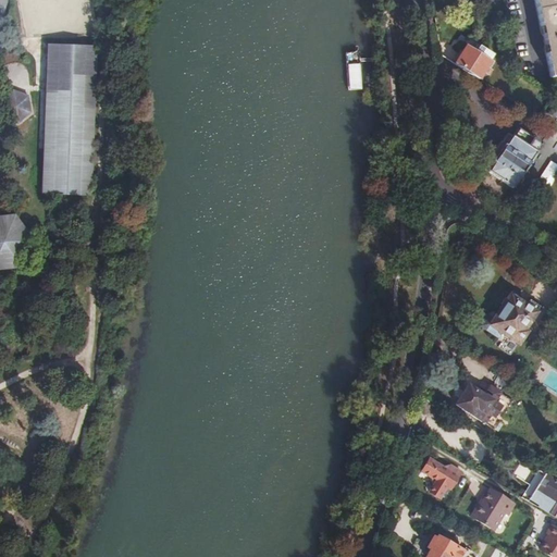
[(556,0),(534,0),(551,78),(556,76),(556,0)]
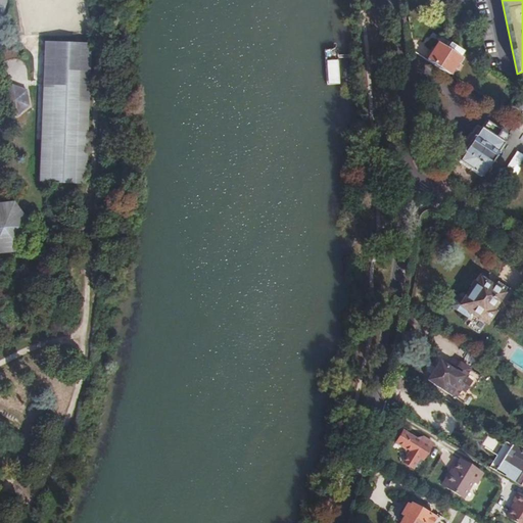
[(89,43),(43,42),(41,184),(87,184),(89,43)]
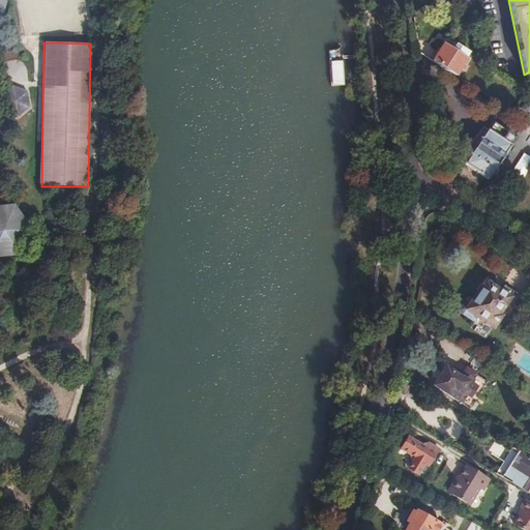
[(432,61),(455,76),(460,68),(464,71),(467,66),(463,63),(467,56),(465,55),(468,51),(454,42),(450,49),(442,43),(432,61)]
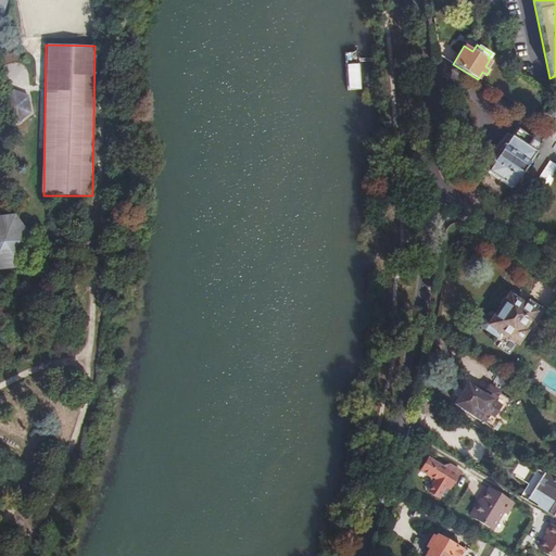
[(32,97),(28,79),(11,75),(0,86),(3,102),(20,108),(32,97)]
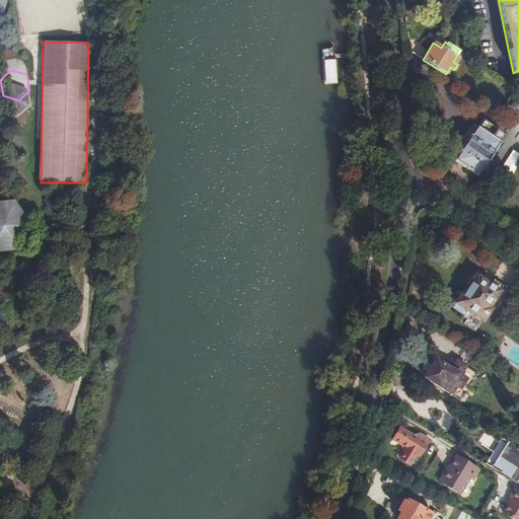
[(475,127),(454,160),(476,175),(499,142),(475,127)]
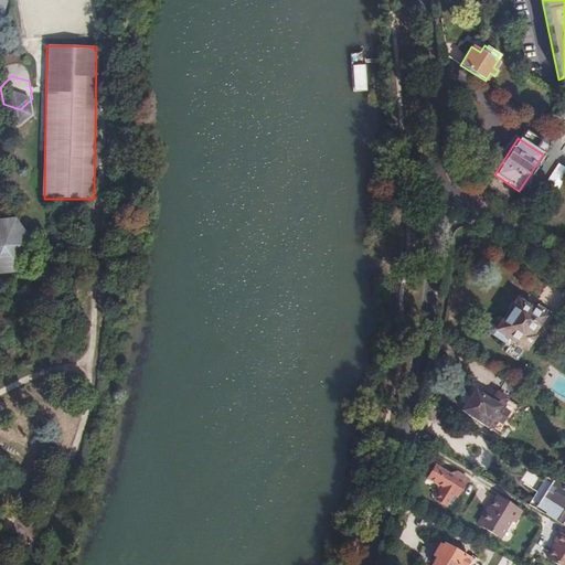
[(541,140),(536,147),(544,151),(548,145),(541,140)]
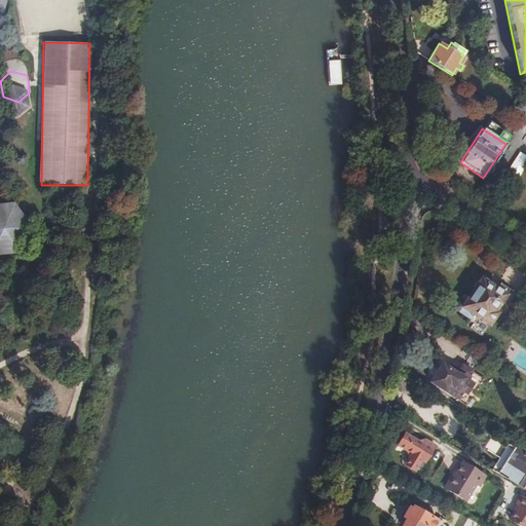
[(525,156),(519,152),(504,176),(515,183),(525,164),(525,156)]
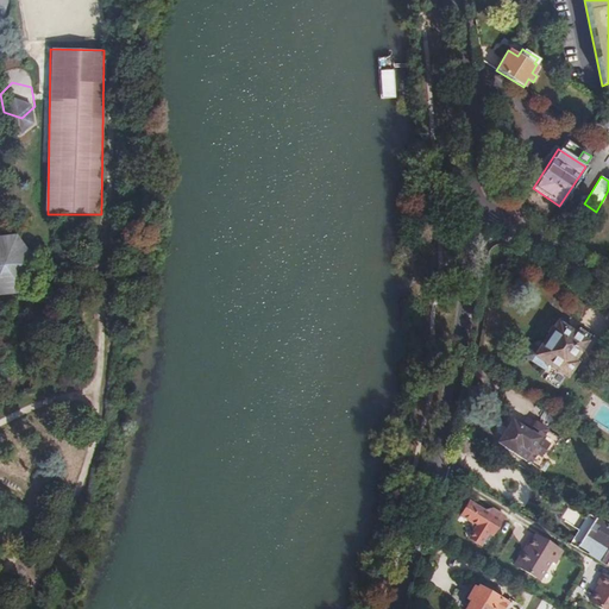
[(19,218),(0,220),(0,277),(26,276),(39,245),(19,218)]
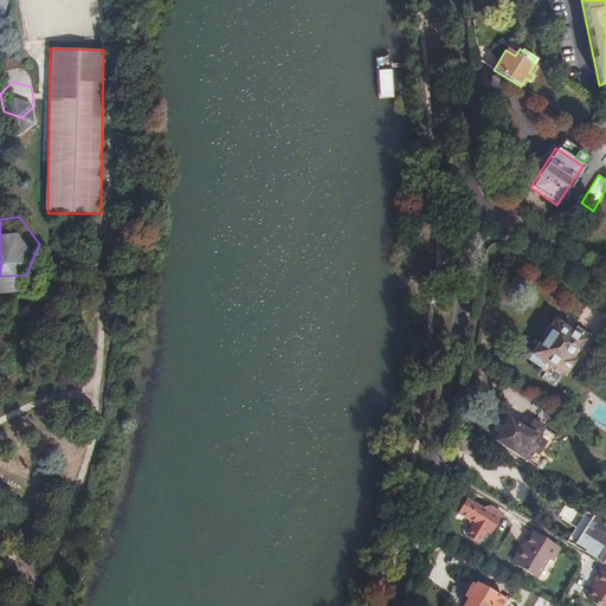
[(563,310),(578,321),(587,307),(572,297),(563,310)]
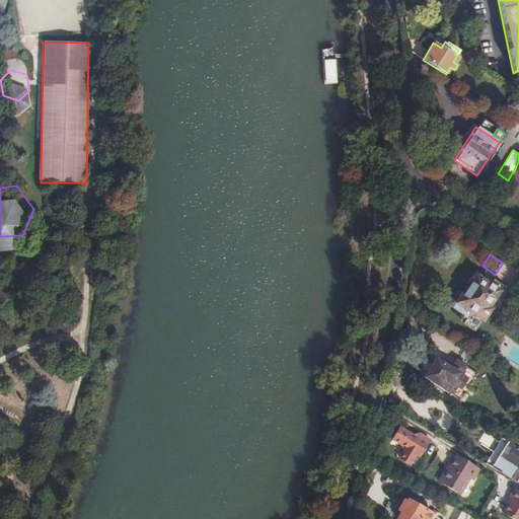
[(468,286),(457,304),(484,322),(493,308),(490,307),(503,287),(494,280),(492,284),(476,274),(473,278),(471,277),(468,277),(466,281),(466,285),(468,286)]
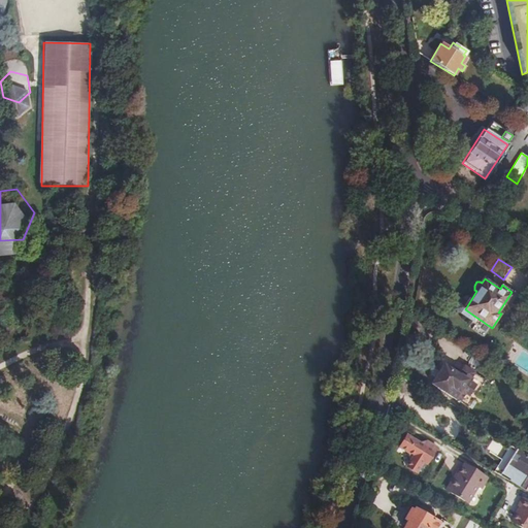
[(443,366),(432,384),(460,402),(465,394),(467,395),(473,386),(466,381),(472,372),(464,367),(458,375),(443,366)]
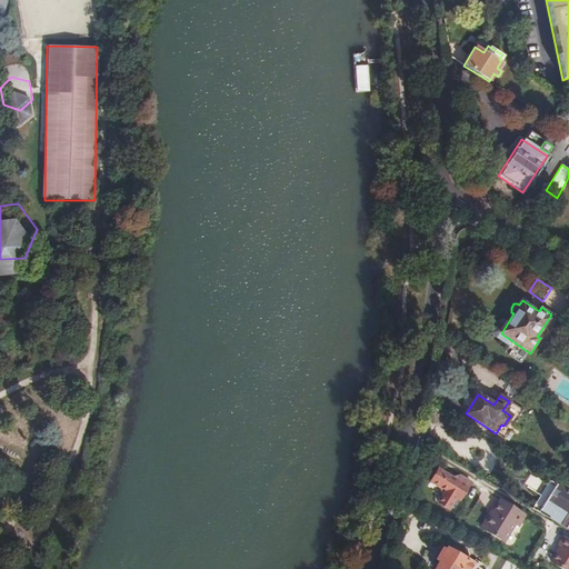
[(495,461),(493,469),(505,471),(507,463),(495,461)]
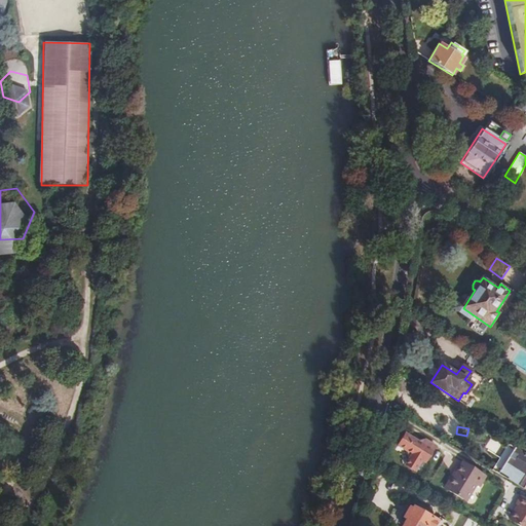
[(419,440),(407,433),(400,445),(406,448),(405,450),(409,456),(412,458),(408,464),(417,470),(423,458),(427,461),(437,446),(436,445),(426,439),(419,440)]
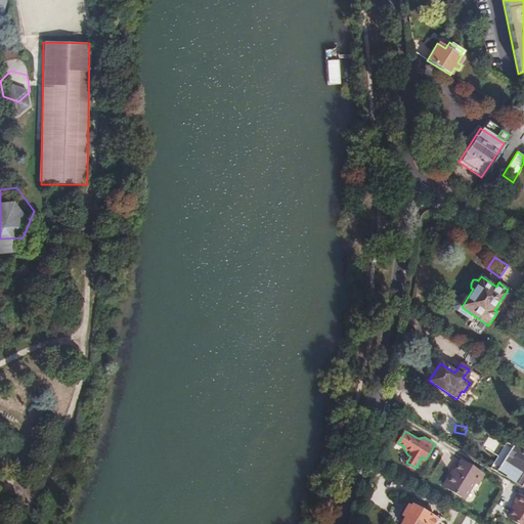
[(523,454),(506,443),(492,464),(515,477),(519,470),(523,473),(523,454)]
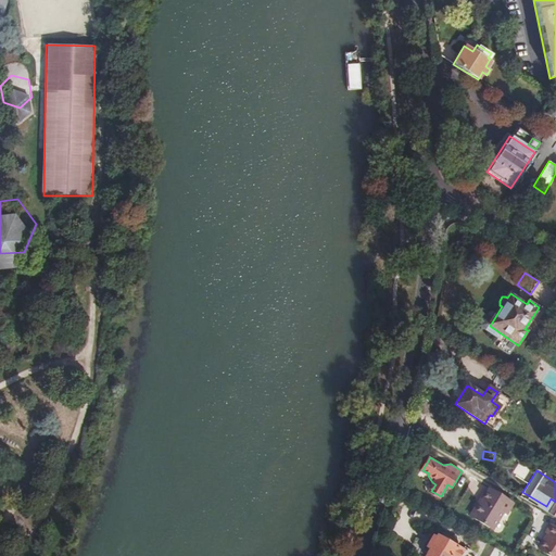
[(490,489),(489,491),(509,504),(512,502),(490,489)]
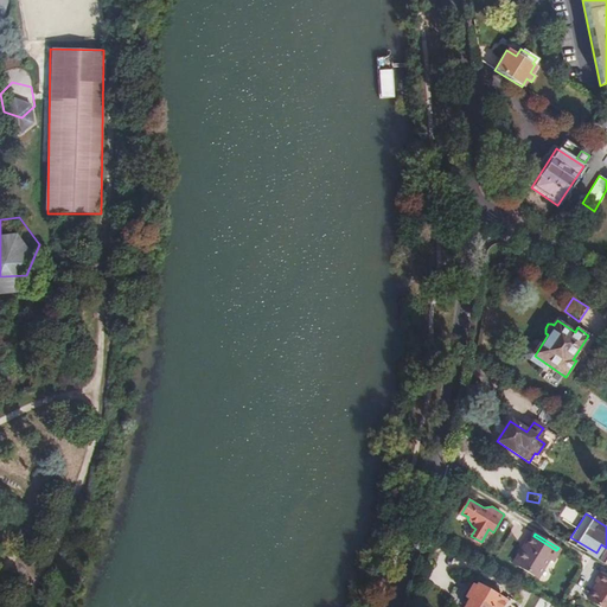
[(556,550),(534,536),(517,563),(540,577),(551,558),(556,561),(561,553),(556,550)]
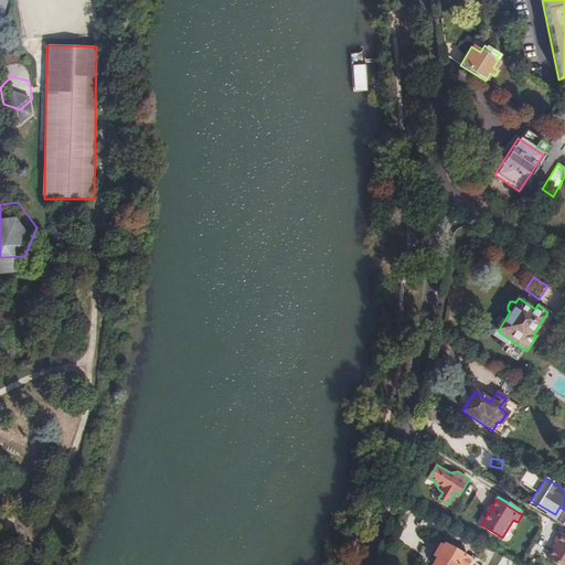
[(564,564),(564,534),(560,531),(554,541),(558,543),(550,557),(563,564),(564,564)]
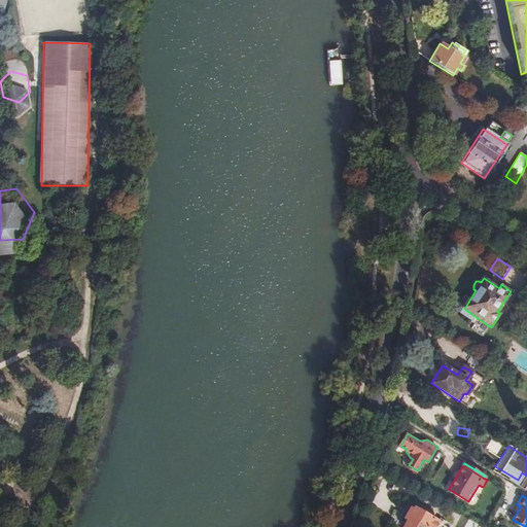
[(417,508),(429,516),(432,512),(420,503),(417,508)]
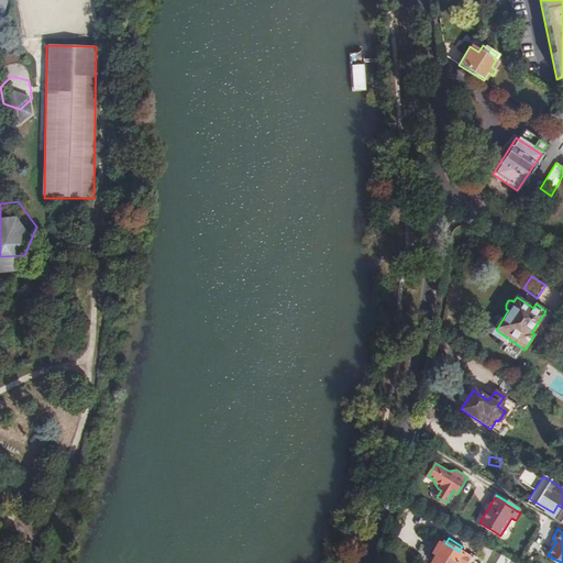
[(445,543),(443,542),(442,544),(435,555),(430,562),(478,562),(459,551),(445,543)]
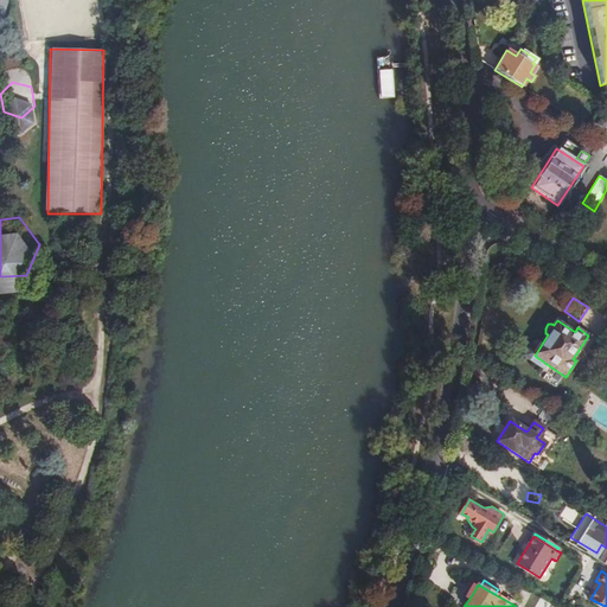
[(466,596),(470,599),(477,587),(472,585),(466,596)]
